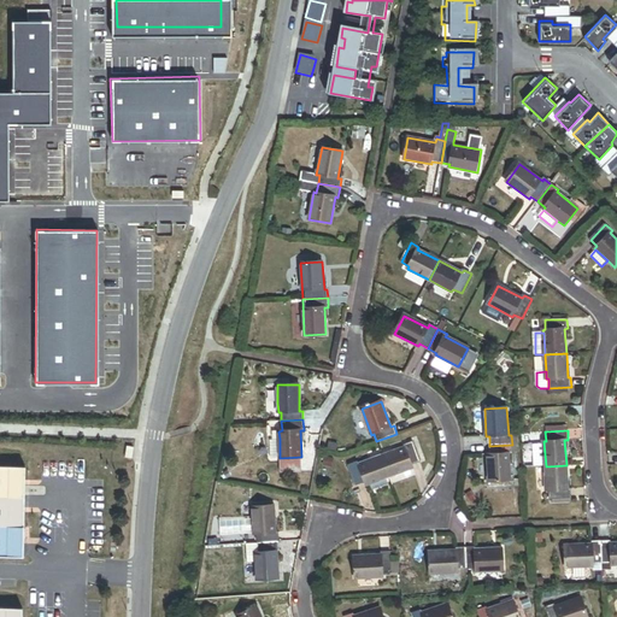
[(382,457),(391,477),(413,468),(412,465),(421,463),(412,442),(404,445),(405,447),(382,457)]
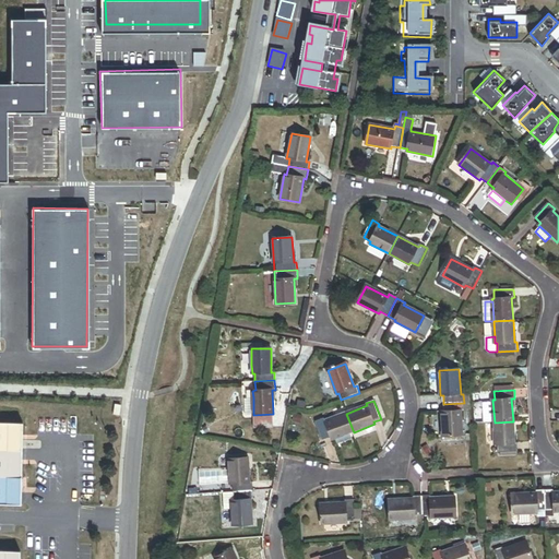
[(464,403),(443,404),(443,412),(441,412),(442,436),(463,435),(462,411),(464,411),(464,403)]
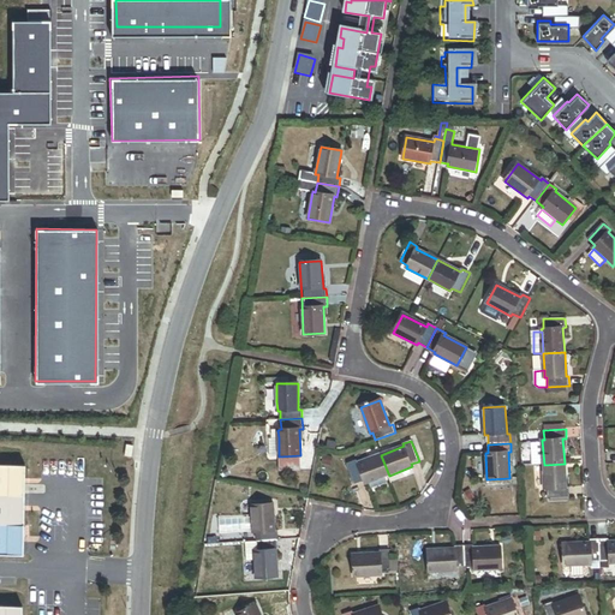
[(366,484),(389,476),(381,455),(357,464),(356,460),(347,464),(356,485),(364,482),(366,484)]
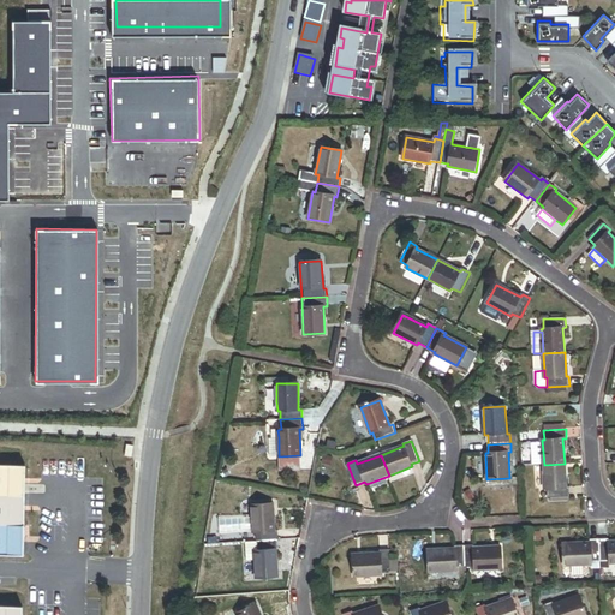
[(566,488),(565,464),(544,465),(545,489),(547,489),(548,499),(550,497),(568,497),(569,497),(569,488),(566,488)]
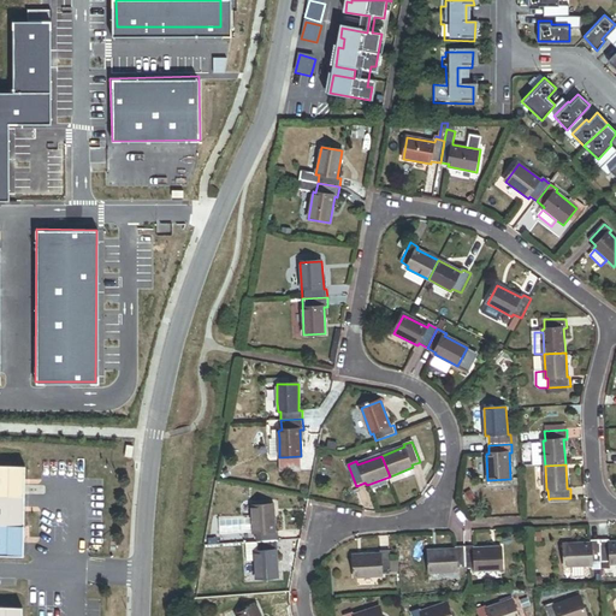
[(0,466),(0,556),(23,557),(25,467),(0,466)]
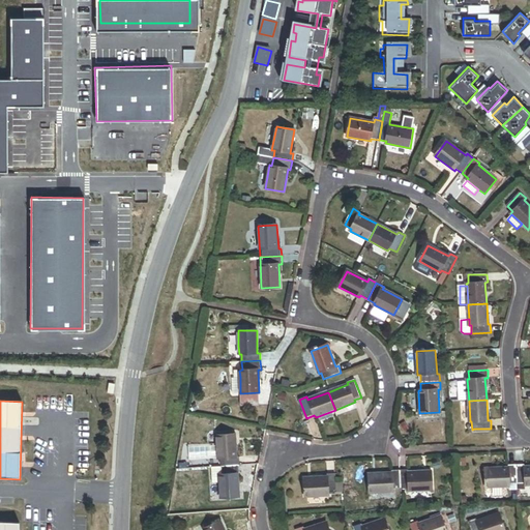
[(221,459),(221,467),(239,466),(239,458),(237,458),(235,435),(217,436),(218,459),(221,459)]
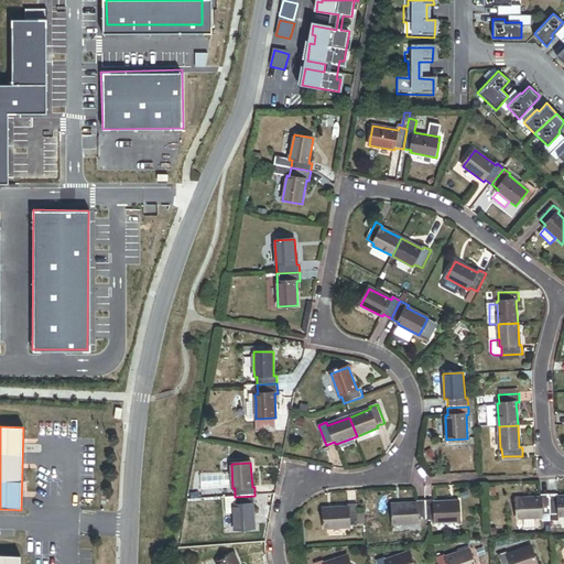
[(557,494),(550,495),(551,516),(560,514),(560,517),(563,516),(563,496),(559,497),(557,494)]
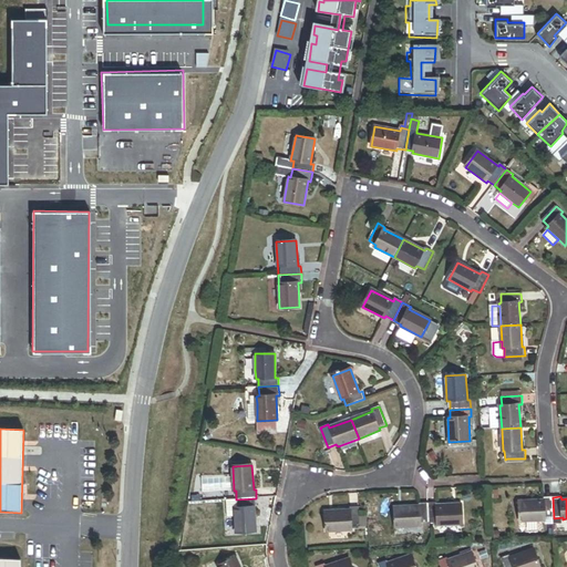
[(554,518),(553,497),(544,497),(544,501),(519,502),(521,522),(545,521),(545,518),(554,518)]
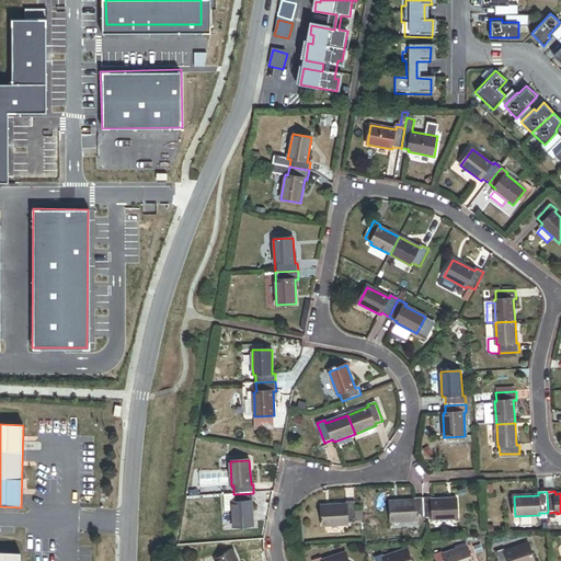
[(253,493),(233,494),(235,503),(232,503),(233,512),(235,526),(253,525),(252,501),(254,501),(253,493)]
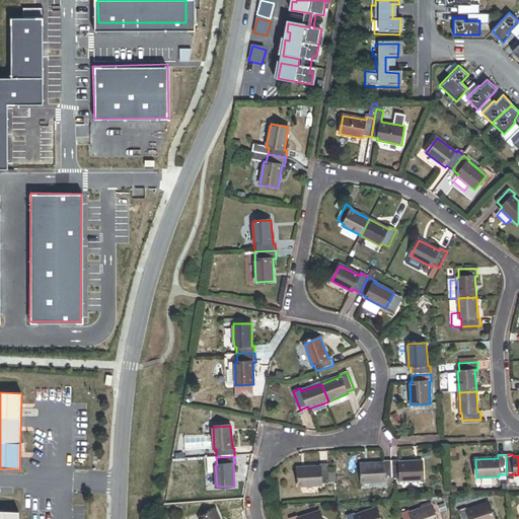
[(216,457),(208,458),(209,473),(216,473),(215,465),(217,465),(216,457)]
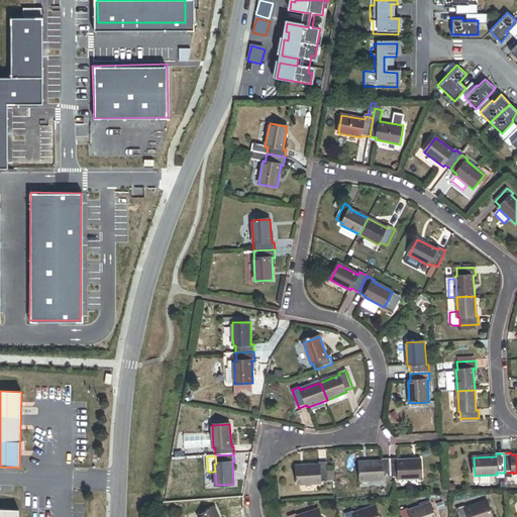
[(391,477),(390,458),(383,458),(383,461),(360,462),(362,480),(384,479),(384,477),(391,477)]
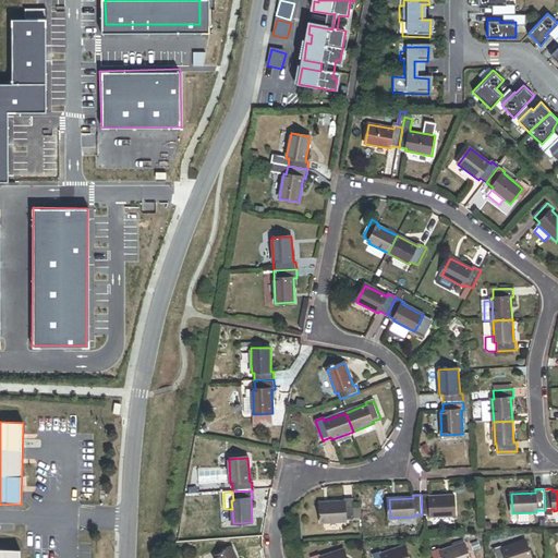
[(429,495),(421,495),(422,514),(431,514),(432,517),(455,516),(453,496),(431,497),(429,495)]
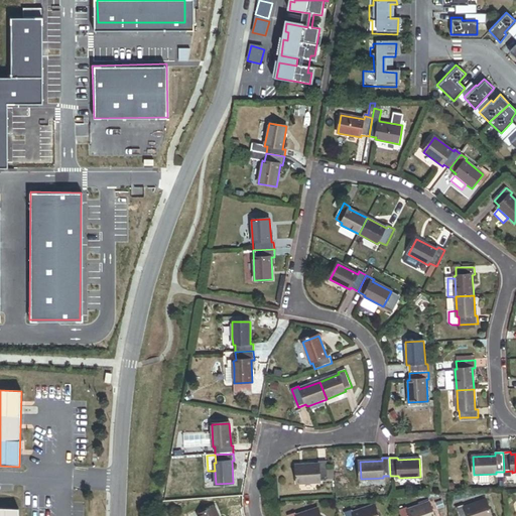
[(318,465),(296,466),(297,484),(319,483),(319,480),(328,480),(334,480),(333,470),(328,471),(327,461),(318,462),(318,465)]
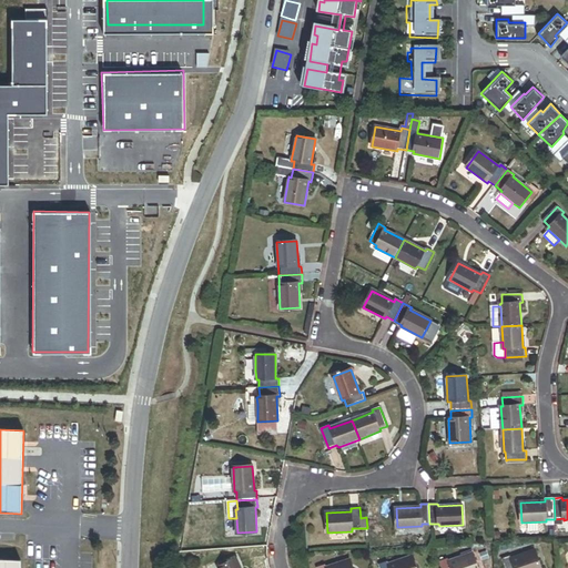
[(381,561),(379,548),(371,549),(372,563),(381,561)]
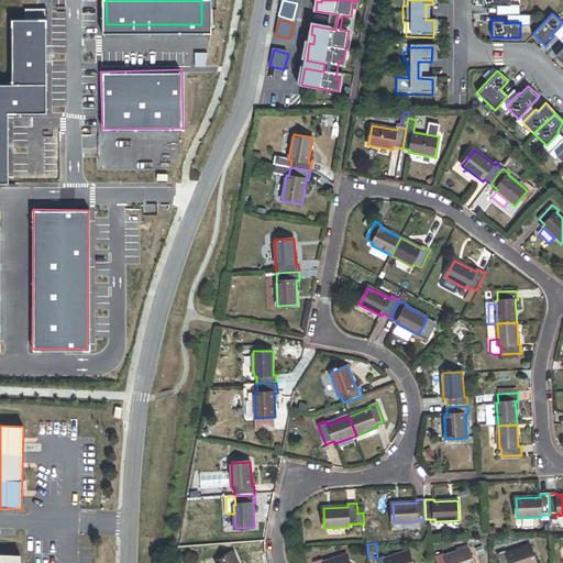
[(536,562),(530,547),(507,554),(507,552),(497,555),(499,562),(536,562)]
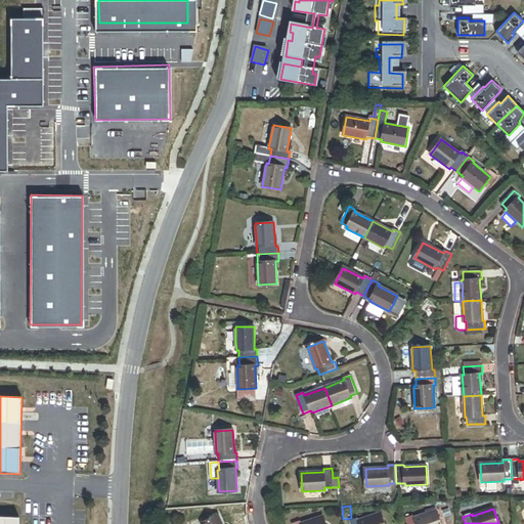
[(441,523),(436,511),(415,519),(413,516),(405,519),(406,523),(441,523)]
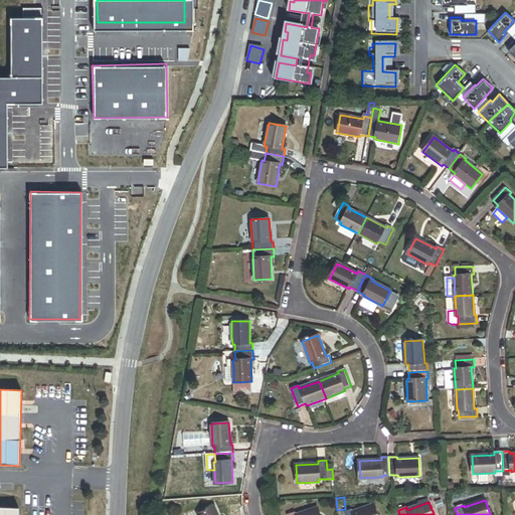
[(376,514),(373,505),(352,513),(351,510),(344,513),(344,514),(376,514)]
